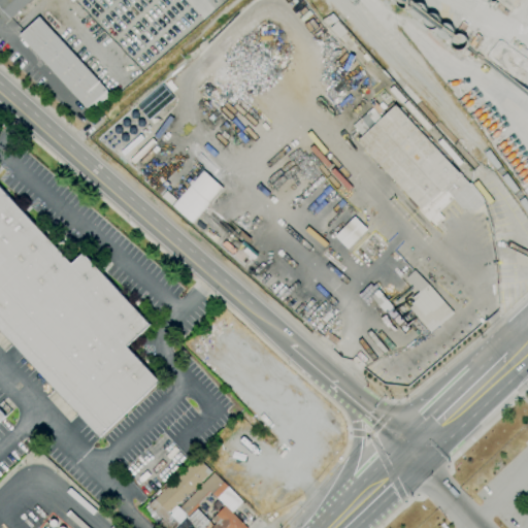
[(31,0),(10,20),(4,12),(0,7),(0,0),(31,0)]
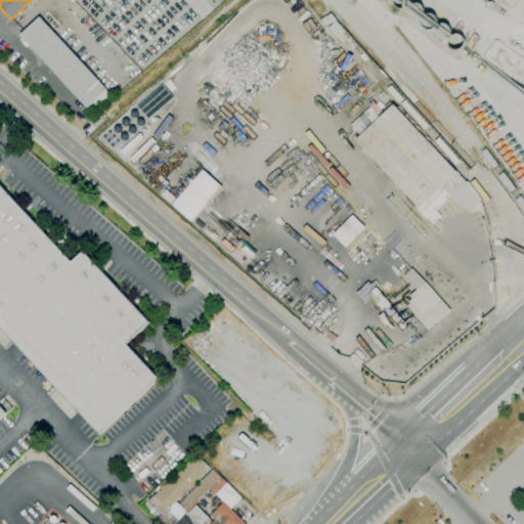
[(402,8),(405,7),(407,5),(408,2),(408,0),(392,0),(393,3),(394,6),(396,8),(399,8),(402,8)]
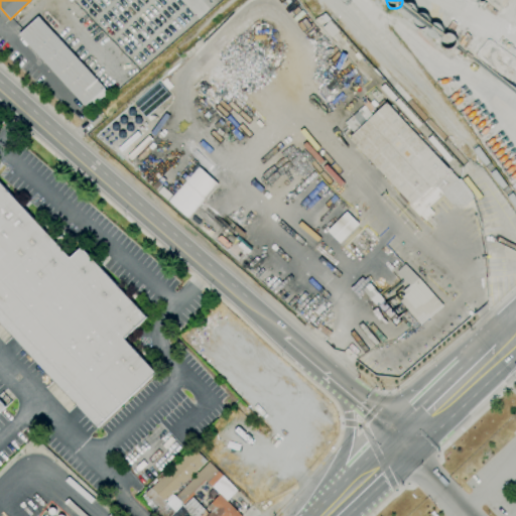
[(508,0),(499,12),(484,0),(508,0)]
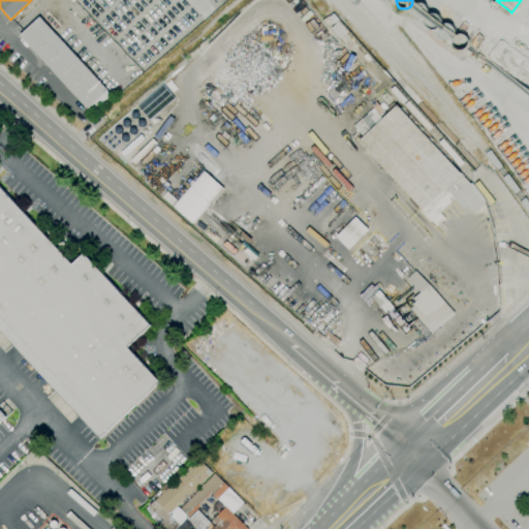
[(421,20),(424,19),(425,16),(426,13),(426,10),(425,7),(422,5),(419,4),(416,4),(413,6),(411,8),(410,11),(410,14),(412,18),(414,19),(417,20),(421,20)]
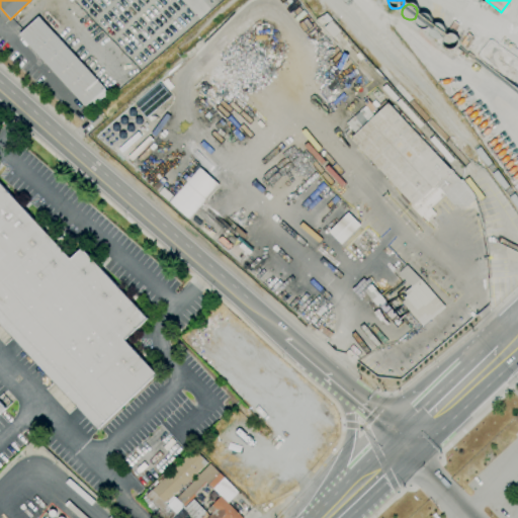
[(426,29),(429,27),(431,25),(432,22),(431,19),(430,16),(428,15),(425,14),(422,14),(419,15),(417,18),(416,20),(416,23),(418,26),(420,28),(423,29),(426,29)]
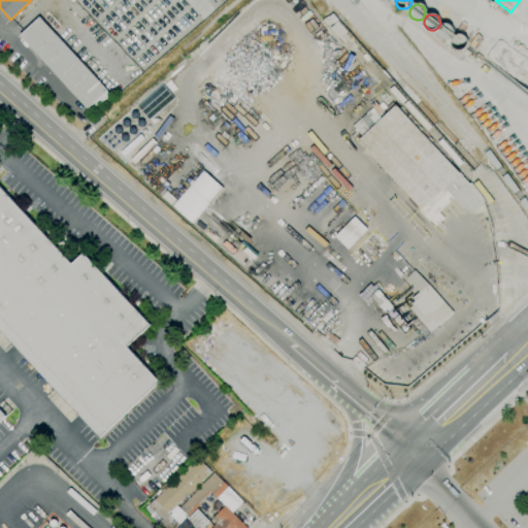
[(88,107),(87,108),(20,35),(40,17),(107,90),(106,91),(112,97),(94,114),(88,107)]
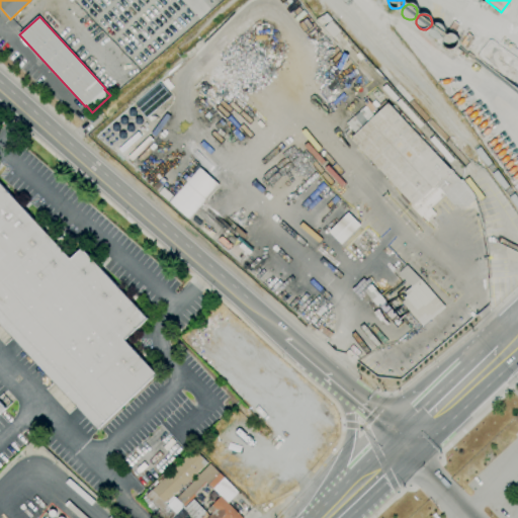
[(440,38),(442,37),(444,35),(445,32),(445,29),(444,26),(441,24),(438,23),(435,24),(433,25),(431,27),(430,30),(430,33),(432,36),(434,38),(437,39),(440,38)]
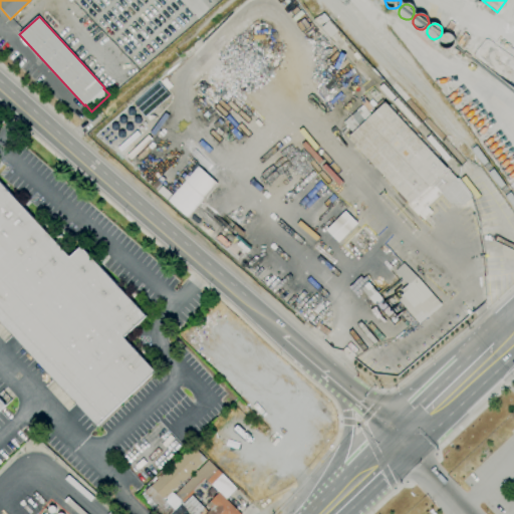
[(450,48),(453,47),(455,45),(456,42),(456,39),(454,36),(452,34),(449,33),(446,33),(443,35),(441,37),(440,40),(441,43),(442,46),(444,48),(447,48),(450,48)]
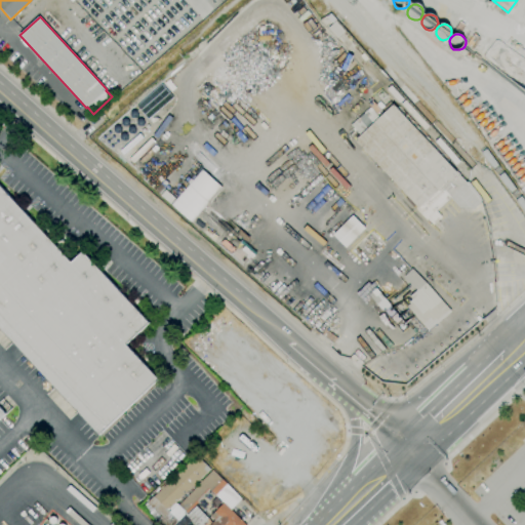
[(434,225),(422,212),(420,214),(416,209),(418,208),(355,140),(394,105),(468,184),(451,199),(450,198),(437,211),(442,216),(434,225)]
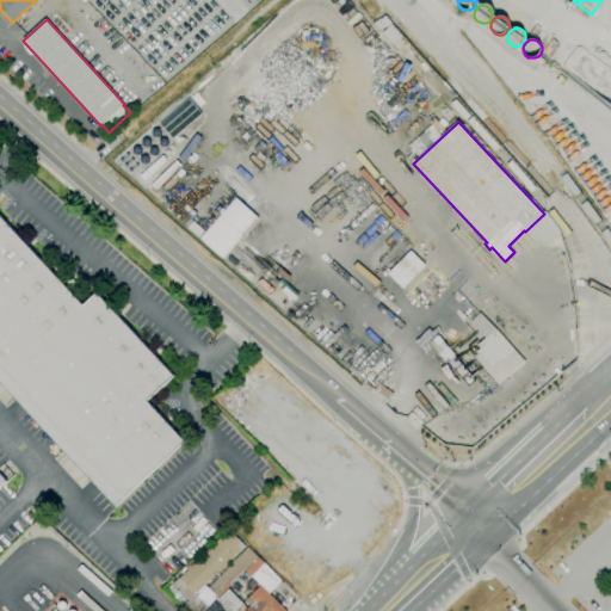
[(561,147),(556,150),(573,176),(579,172),(561,147)]
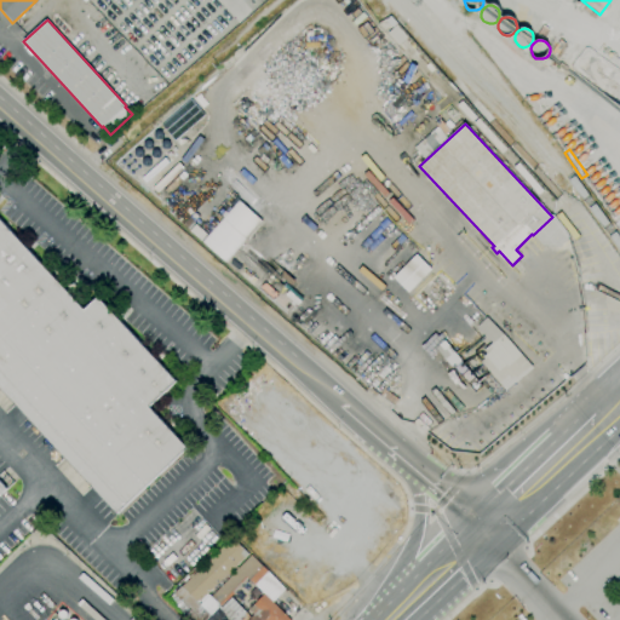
[(597,184),(591,188),(609,214),(615,211),(597,184)]
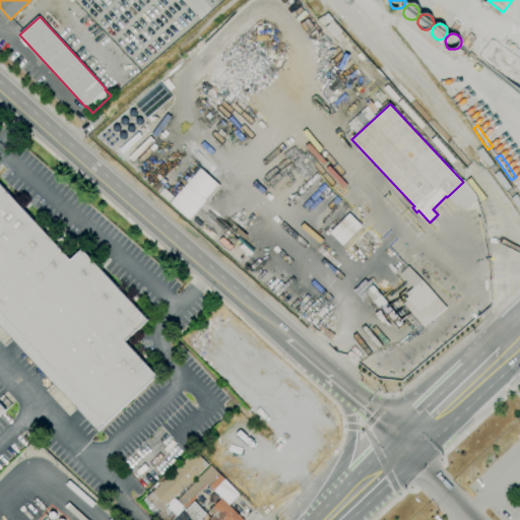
[(200,169),(220,186),(190,219),(170,202),(200,169)]
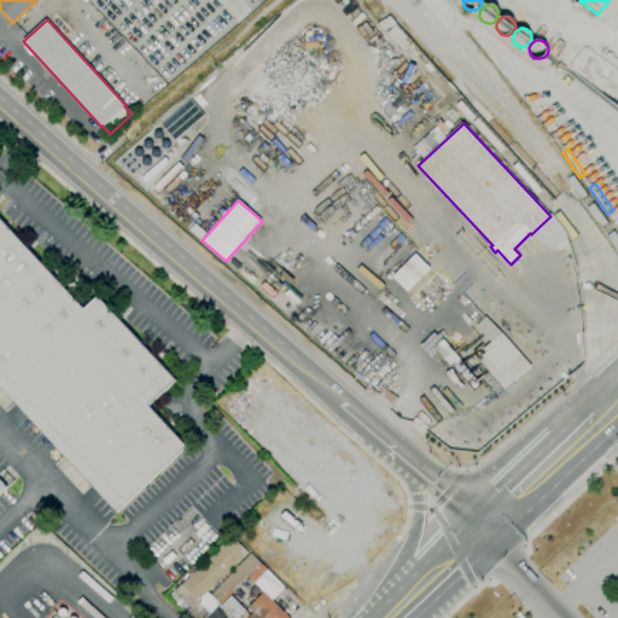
[(0,217),(85,309),(98,297),(175,380),(149,406),(187,447),(116,512),(0,386),(0,217)]
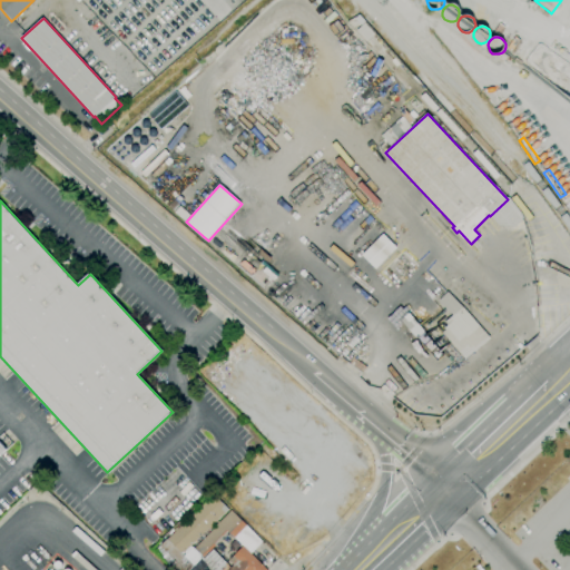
[(185,222),(174,213),(179,206),(190,215),(185,222)]
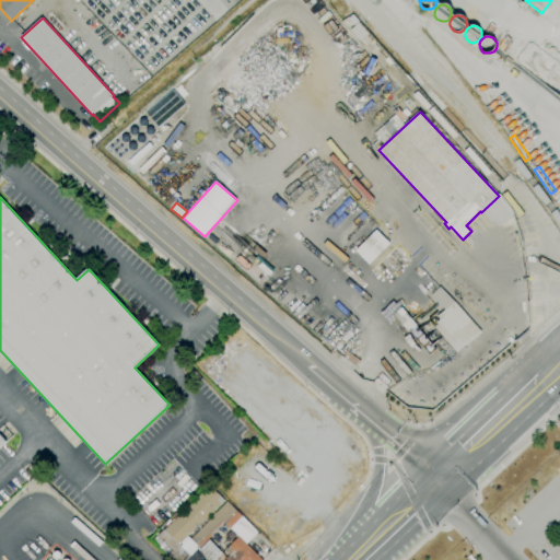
[(376,231),(356,252),(369,265),(389,244),(376,231)]
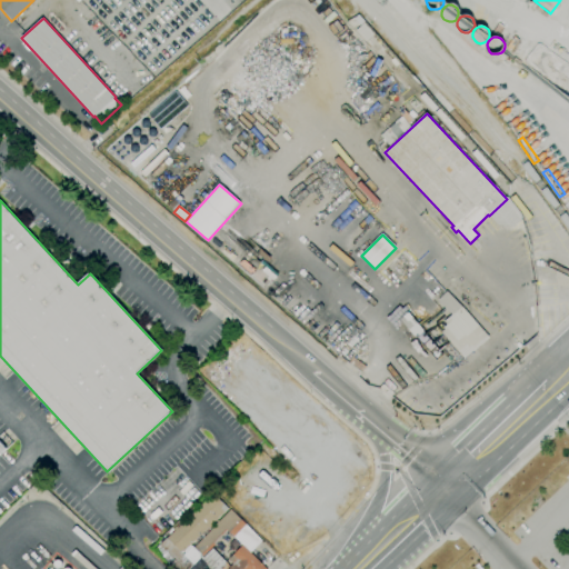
[(238,255),(226,246),(219,253),(231,262),(238,255)]
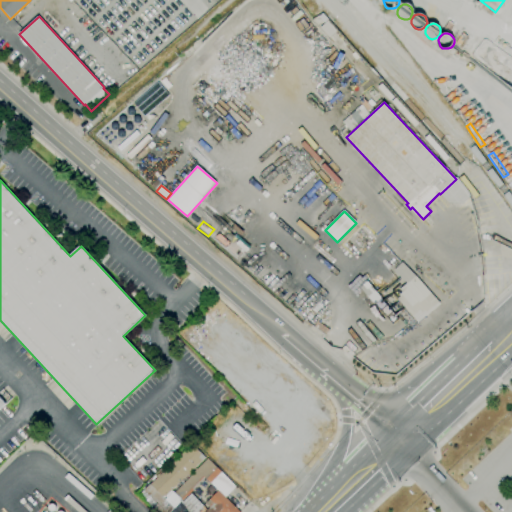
[(243,237),(236,245),(245,252),(251,244),(243,237)]
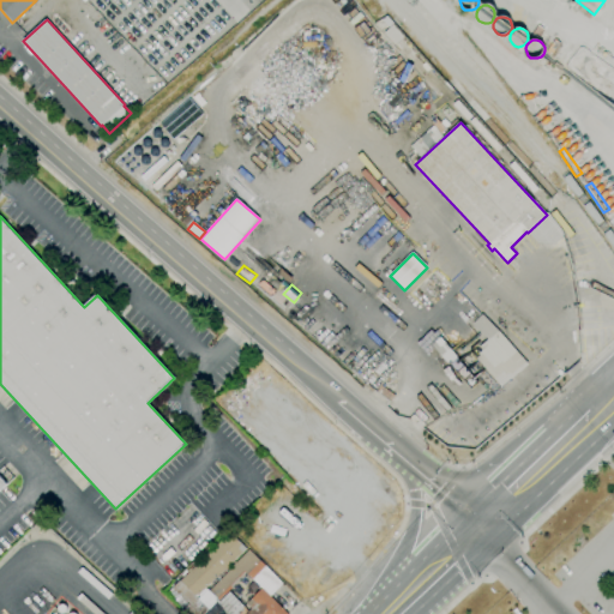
[(487,339),(473,325),(482,314),(499,331),(525,362),(507,378),(509,380),(500,386),(475,357),(482,350),(479,347),(487,339)]
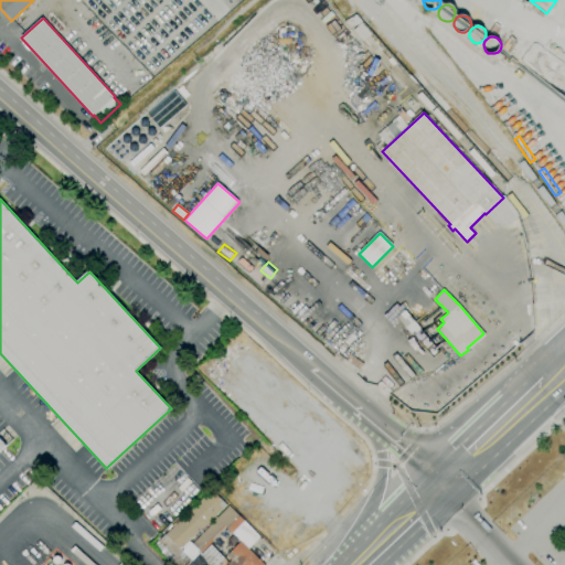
[(397,317),(434,358),(440,352),(404,311),(397,317)]
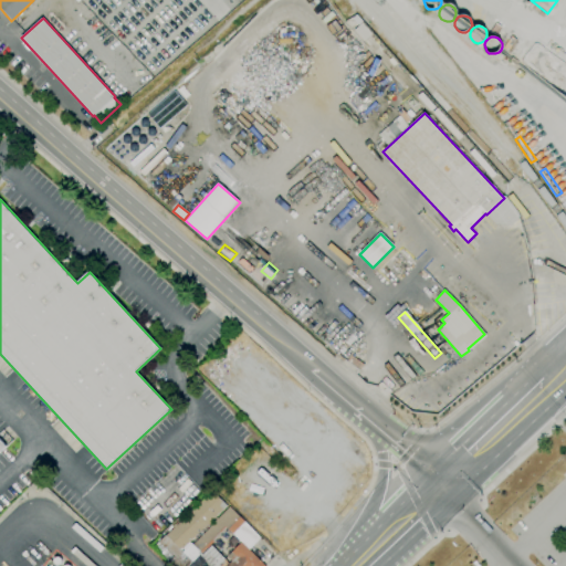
[(0,439),(7,447),(12,440),(3,430),(0,432),(0,439)]
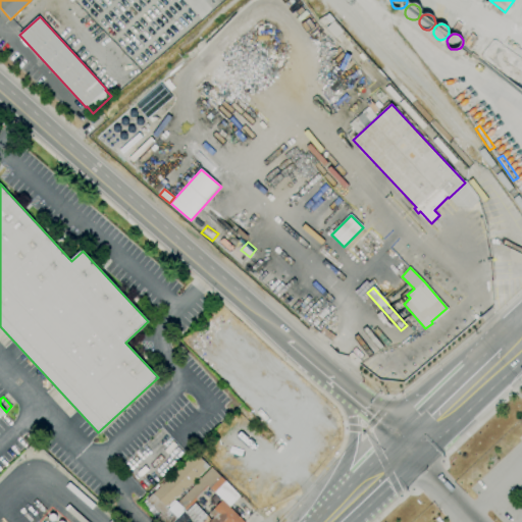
[(152,493),(195,452),(209,466),(198,477),(195,480),(174,501),(175,502),(169,508),(168,506),(166,508),(152,493)]
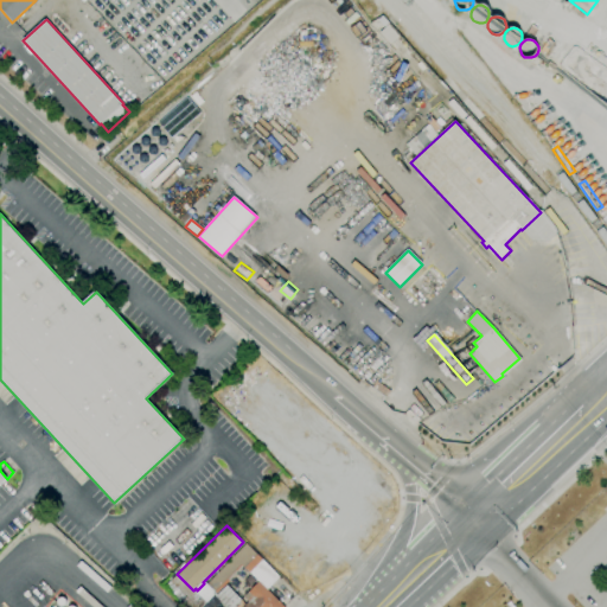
[(249,573),(243,567),(216,593),(206,583),(229,561),(227,558),(230,555),(232,556),(246,543),(262,560),(249,572),(249,573)]
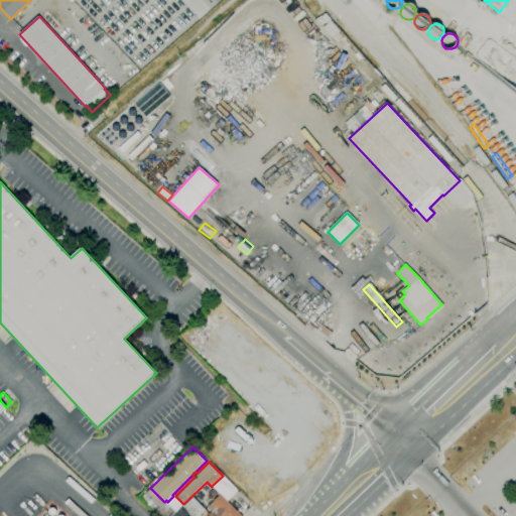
[(223,476),(237,491),(227,501),(212,486),(223,476)]
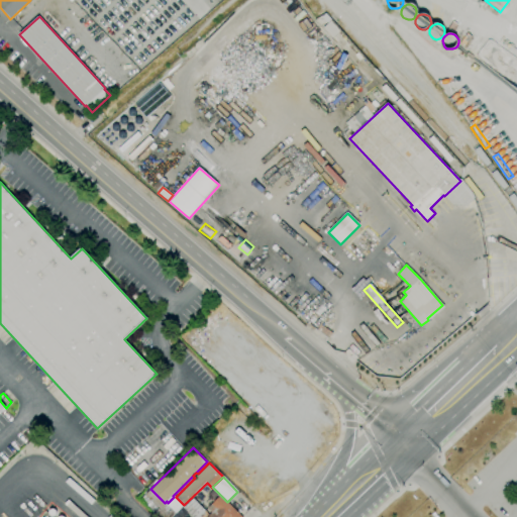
[(166,504),(168,506),(162,512),(164,514),(160,516),(156,516),(139,500),(150,489),(165,503),(166,504)]
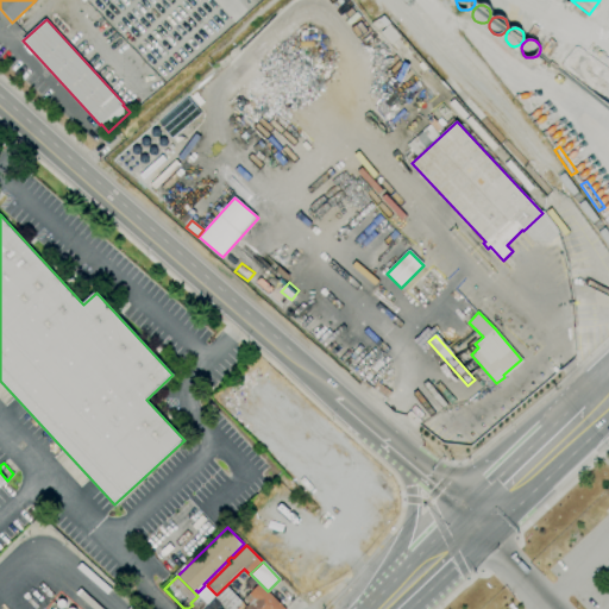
[(257,583),(250,588),(245,582),(251,576),(257,583)]
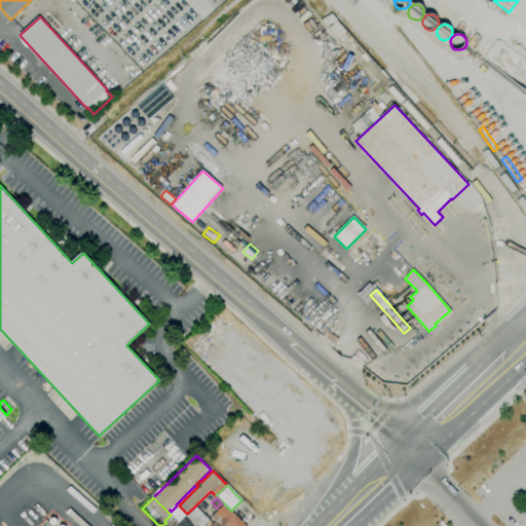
[(224,503),(240,521),(241,520),(242,522),(247,525),(211,525),(215,522),(211,518),(224,503)]
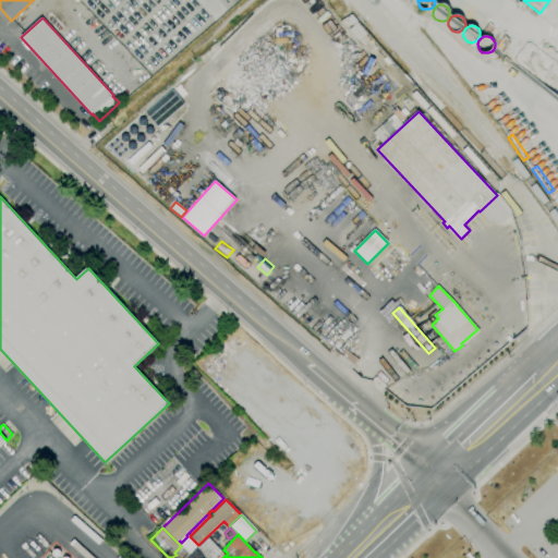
[(187,536),(187,535),(198,545),(189,554),(181,546),(179,544),(181,543),(187,536)]
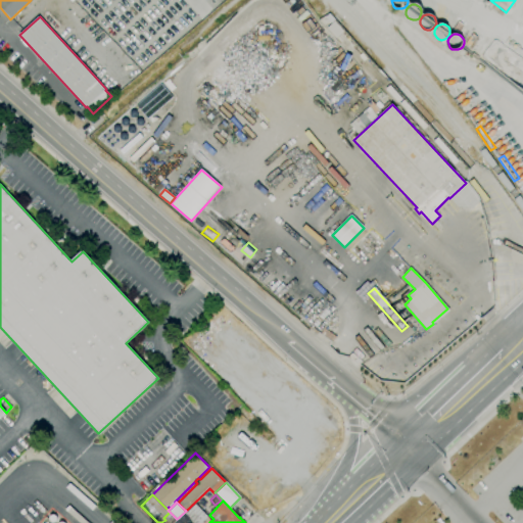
[(208,522),(194,522),(186,514),(195,505),(211,521),(208,522)]
